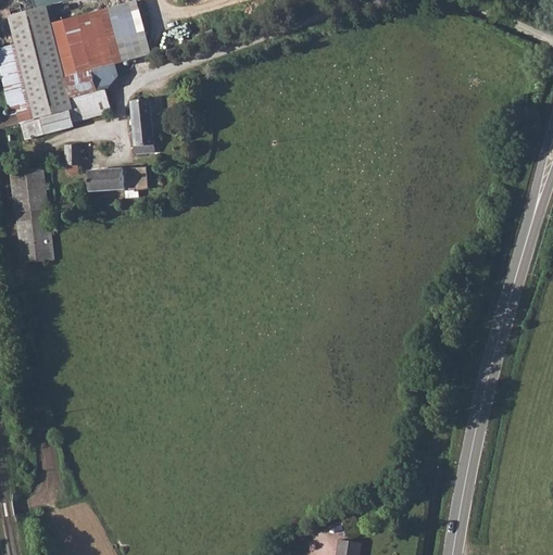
[(0,82),(7,106),(14,104),(24,139),(73,127),(71,121),(109,111),(103,90),(117,72),(114,61),(149,52),(136,0),(51,23),(47,4),(7,15),(14,43),(0,46),(0,82)]
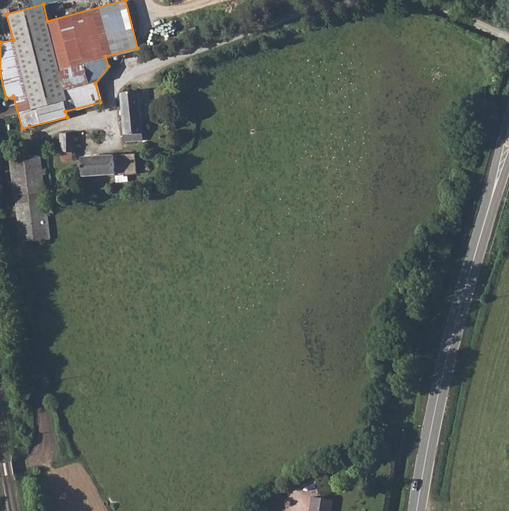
[(133,134),(129,91),(117,92),(123,141),(140,139),(140,133),(133,134)]
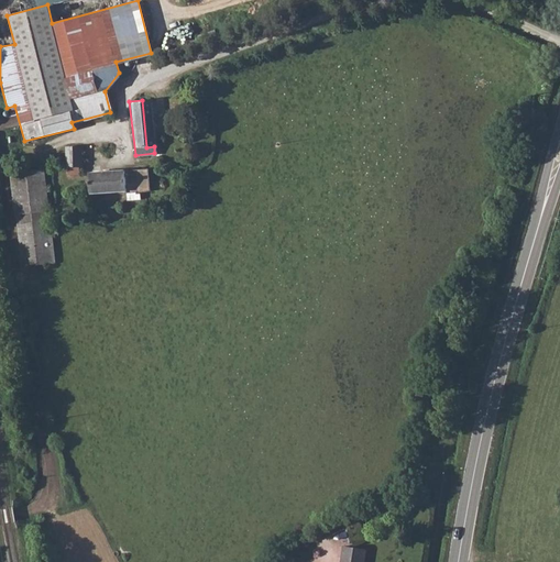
[(62,145),(63,167),(74,166),(72,144),(62,145)]
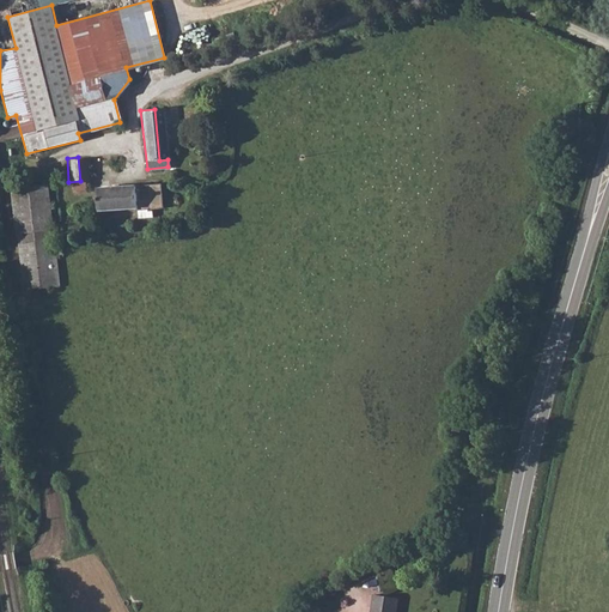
[(162,183),(140,182),(139,205),(160,205),(162,183)]
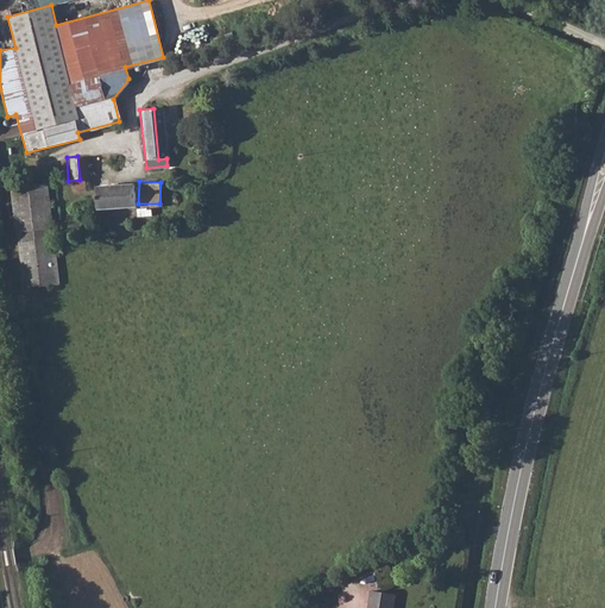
[(10,186),(20,287),(52,283),(41,182),(10,186)]
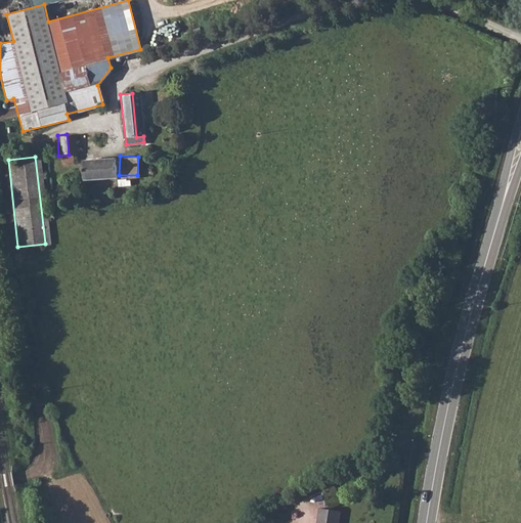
[(117,177),(116,158),(81,160),(82,179),(117,177)]
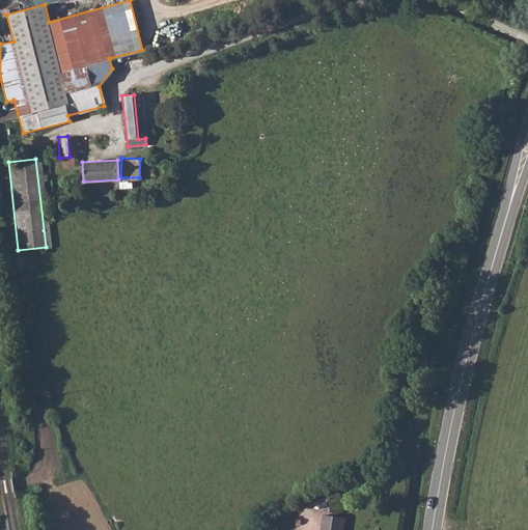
[(331,529),(333,514),(311,512),(309,529),(331,529)]
